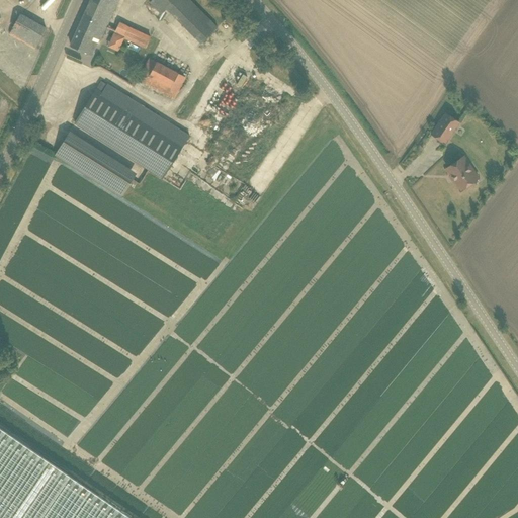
[(86,53),(90,54),(92,55),(99,39),(100,40),(118,0),(91,0),(71,46),(86,53)]
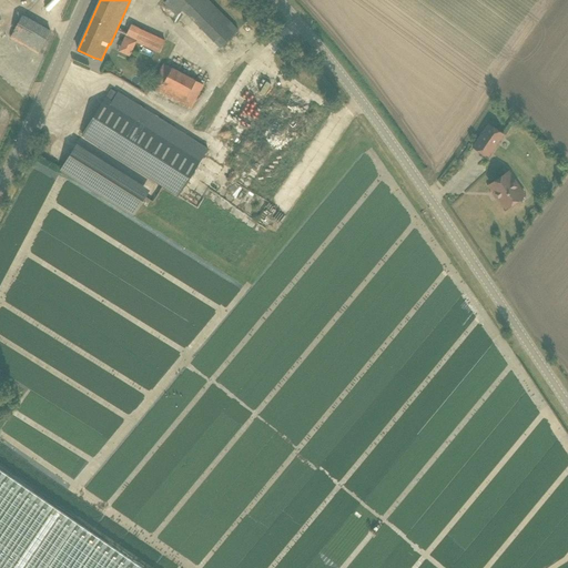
[(208,0),(165,0),(164,2),(178,16),(182,10),(220,49),(239,30),(208,0)]
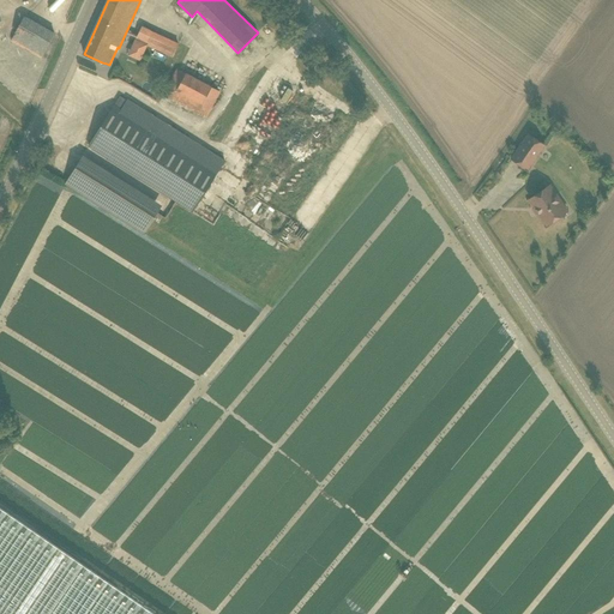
[(20,17),(10,41),(46,55),(55,31),(20,17)]
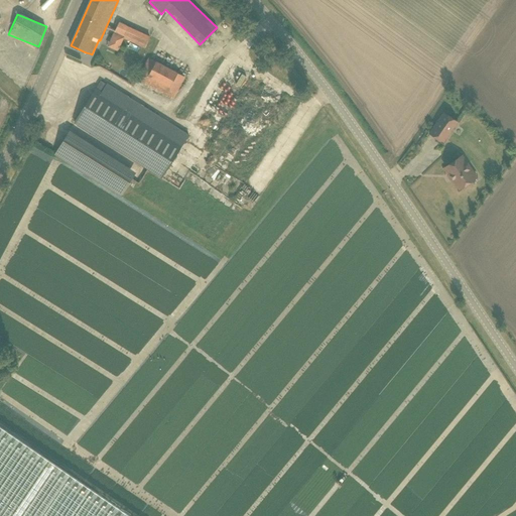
[(114,34),(145,48),(151,36),(120,22),(114,34)]
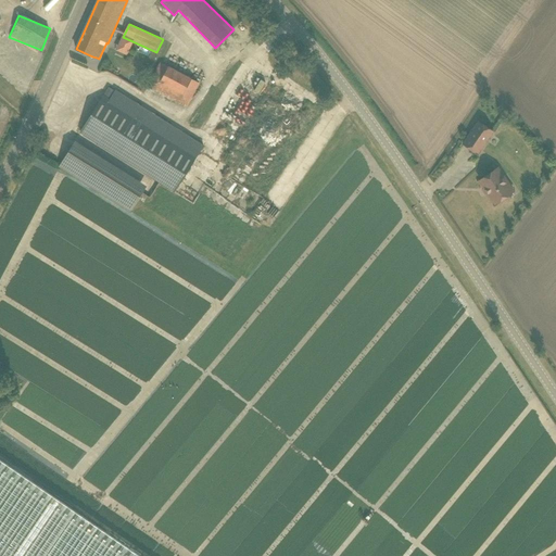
[(187,105),(199,83),(160,62),(148,86),(187,105)]
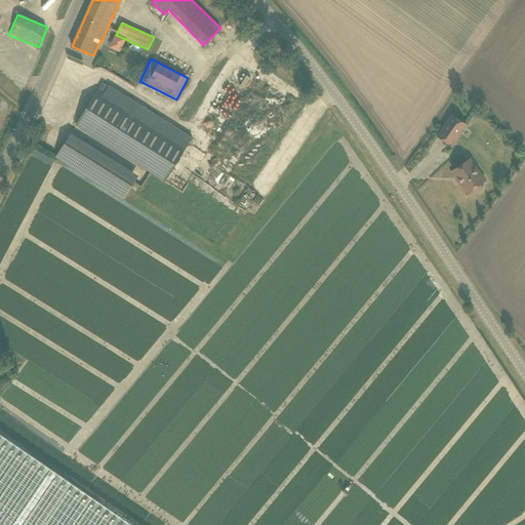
[(187,147),(104,94),(97,90),(76,125),(165,180),(187,147)]
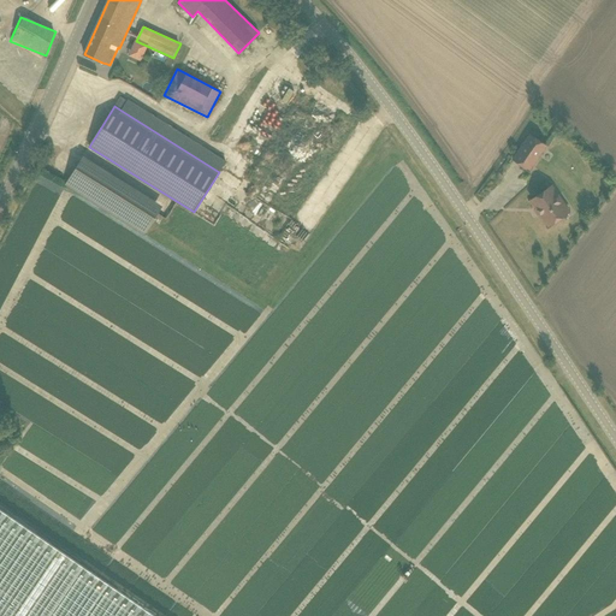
[(528,171),(546,146),(529,135),(513,159),(528,171)]
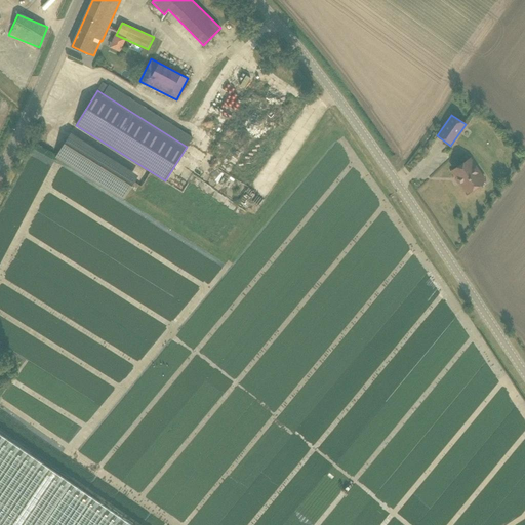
[(485,180),(480,173),(470,159),(452,170),(468,193),(485,180)]
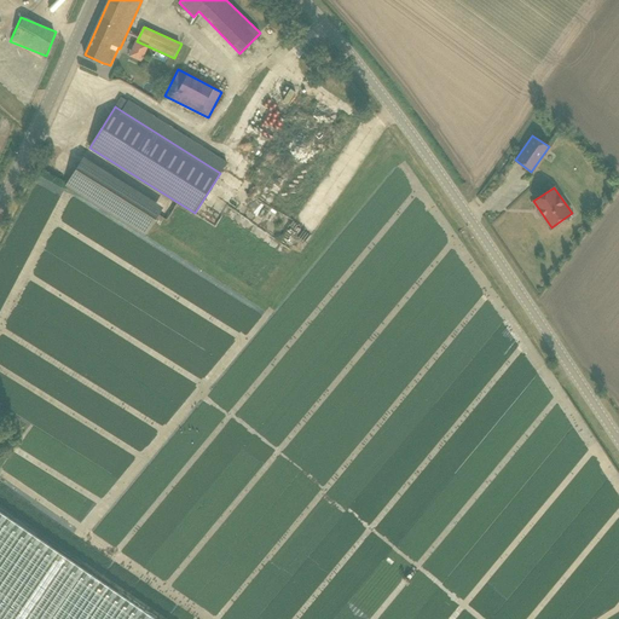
[(157,618),(0,510),(0,618),(157,618)]
